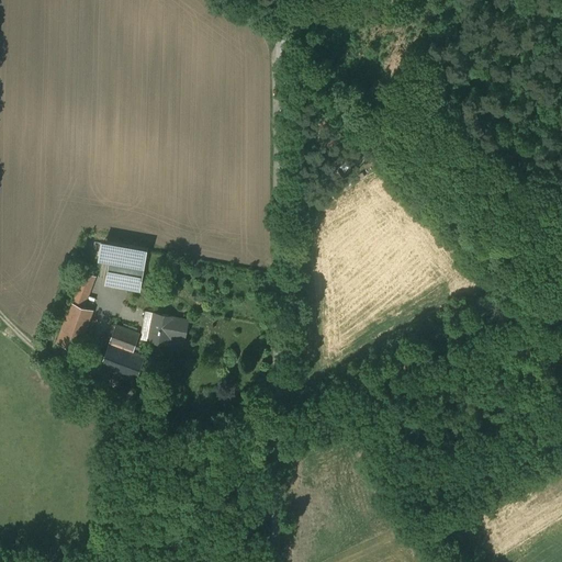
[(103,244),(100,258),(144,267),(146,251),(103,244)]
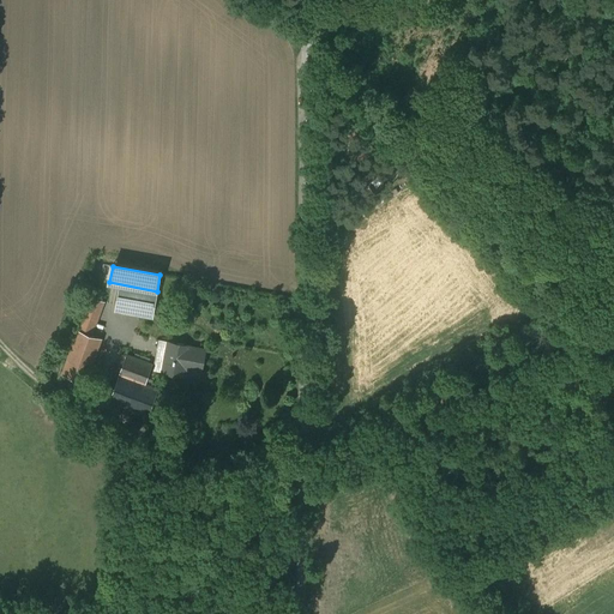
[(157,293),(121,287),(116,311),(152,317),(157,293)]
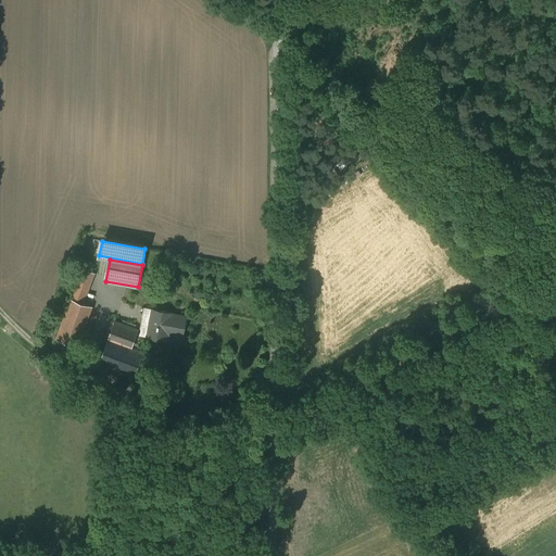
[(83,268),(71,299),(83,303),(93,273),(83,268)]
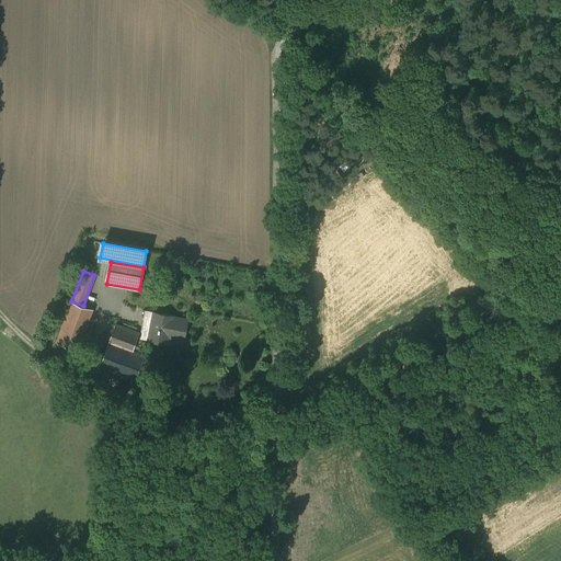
[(71,301),(57,342),(79,350),(93,309),(83,306),(71,301)]
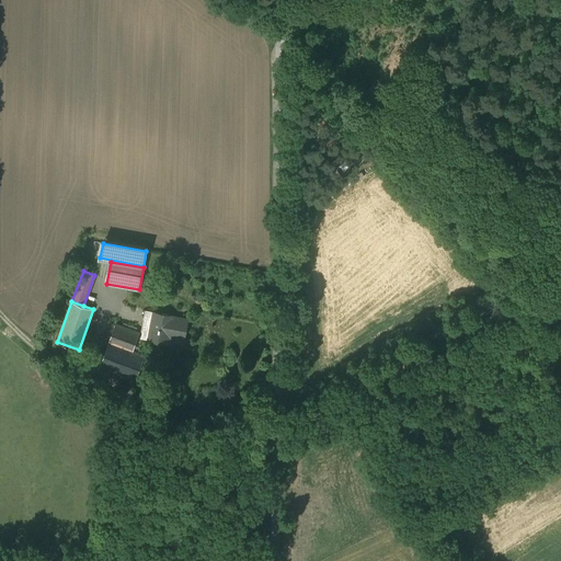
[(148,340),(153,312),(146,310),(140,339),(148,340)]
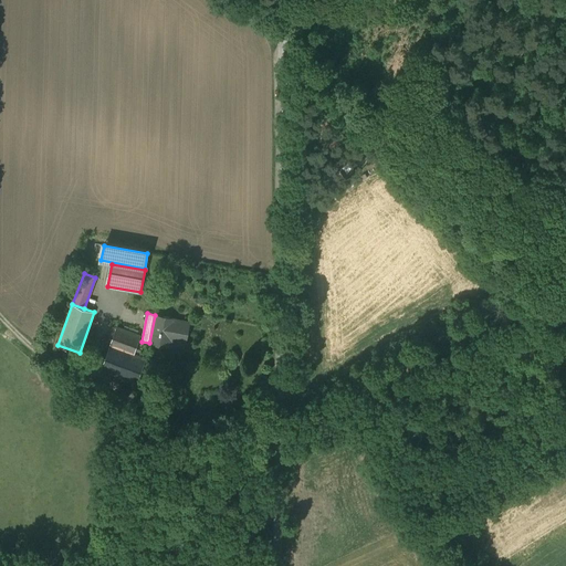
[(176,318),(155,315),(149,343),(171,347),(173,341),(186,343),(190,322),(176,320),(176,318)]
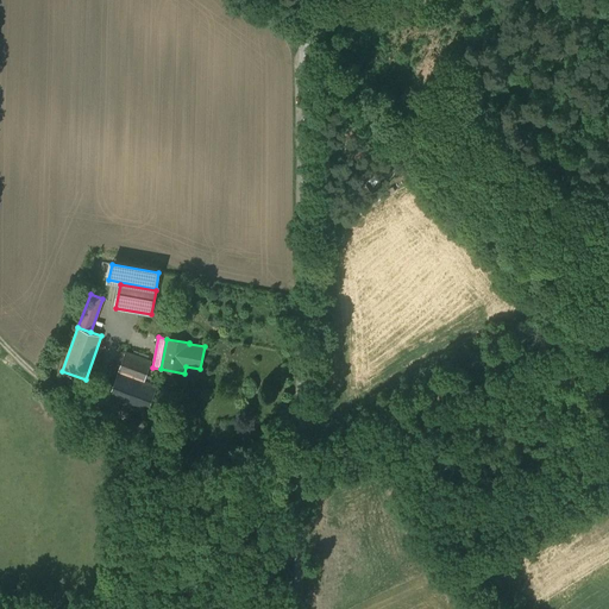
[(126,352),(119,371),(145,381),(151,362),(126,352)]
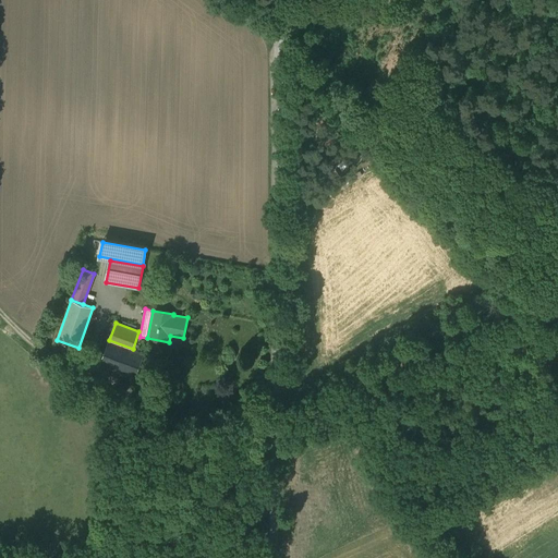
[(133,349),(109,340),(100,364),(135,377),(144,353),(133,349)]
